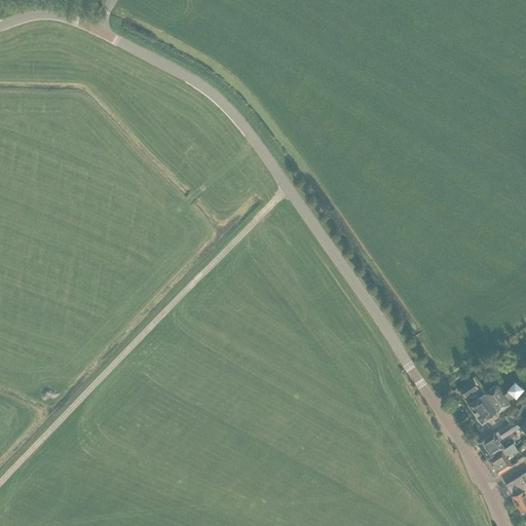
[(485,392),(498,412),(510,404),(506,400),(514,396),(516,398),(523,388),(514,380),(506,389),(509,391),(503,395),(496,384),(485,392)]
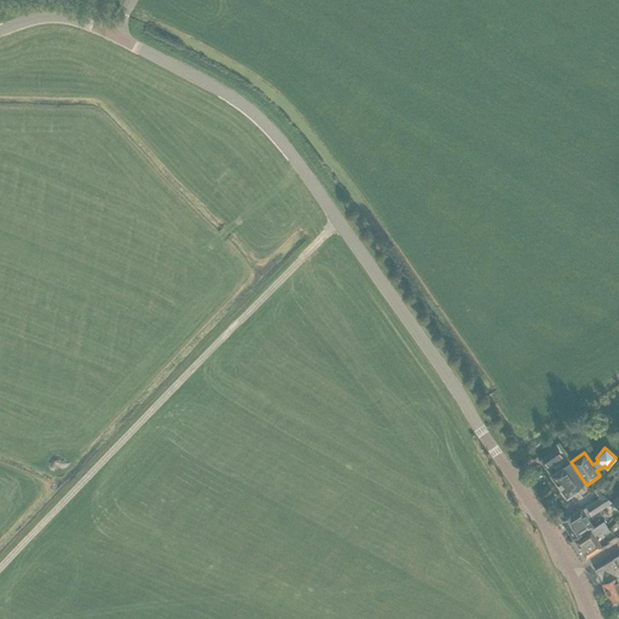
[(542,458),(548,467),(561,457),(556,449),(542,458)]
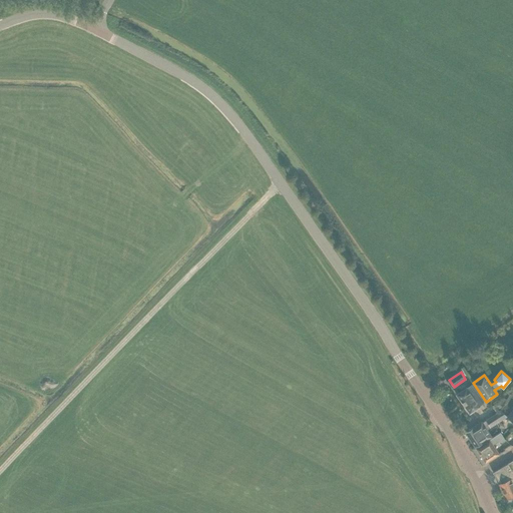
[(480,406),(479,405),(484,402),(472,385),(467,388),(467,387),(456,394),(470,413),(480,406)]
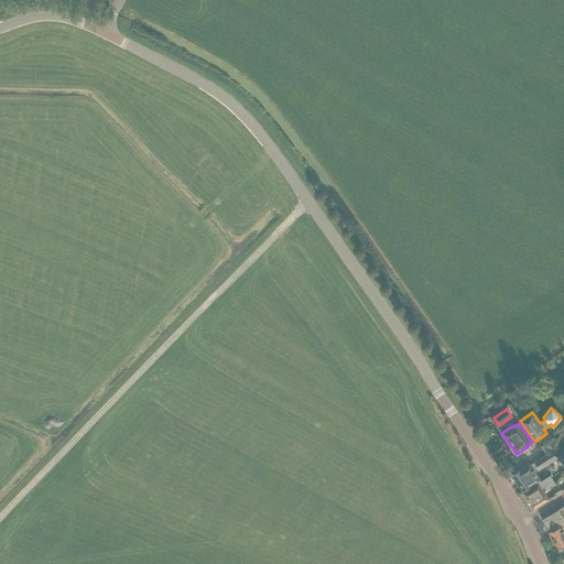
[(529,463),(541,455),(538,449),(524,457),(529,463)]
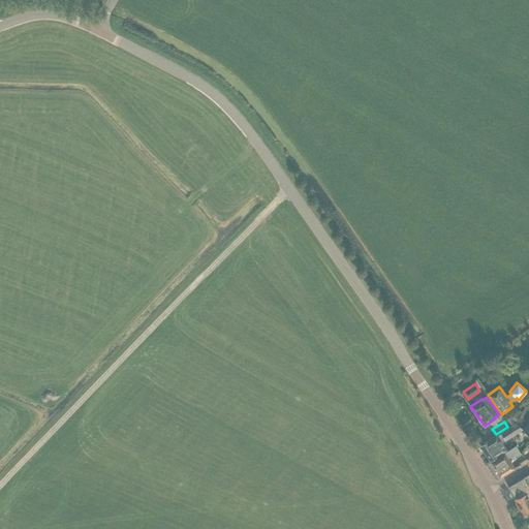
[(497,435),(497,434),(479,445),(490,461),(507,450),(502,442),(506,439),(515,434),(509,426),(500,432),(497,435)]
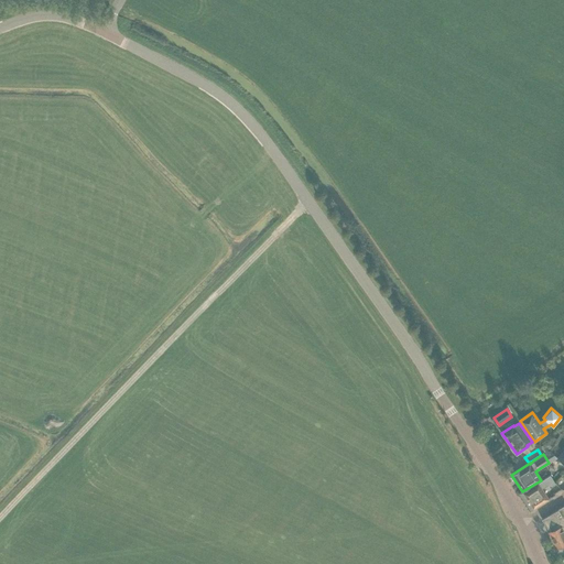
[(555,484),(551,476),(523,492),(533,509),(549,499),(541,488),(548,484),(550,488),(555,484)]
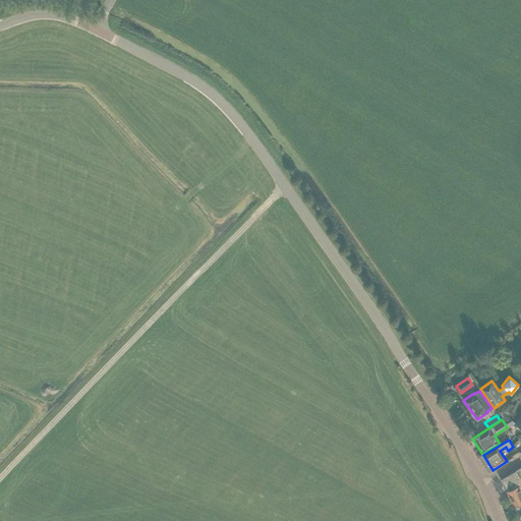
[(520,488),(520,489),(520,486),(520,484),(520,467),(501,480),(507,490),(506,491),(513,507),(520,503),(520,488)]
